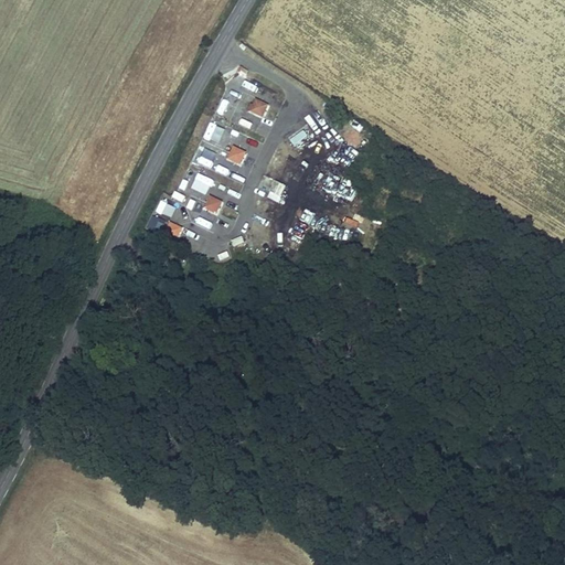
[(255,82),(253,87),(265,91),(267,85),(255,82)]
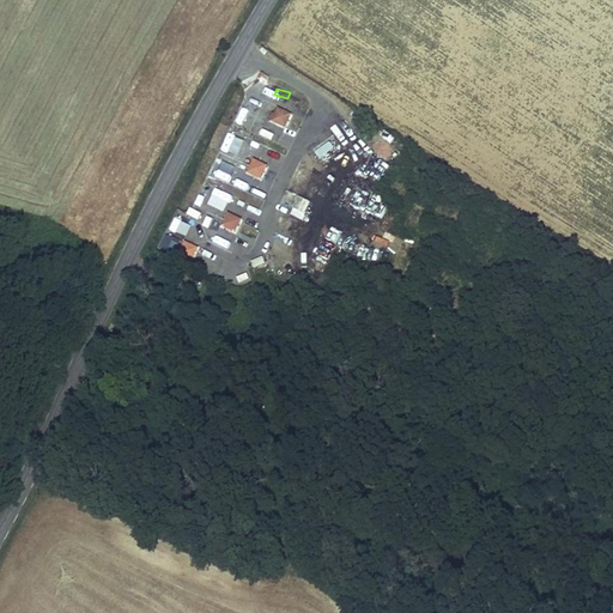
[(252,129),(256,117),(240,110),(235,122),(252,129)]
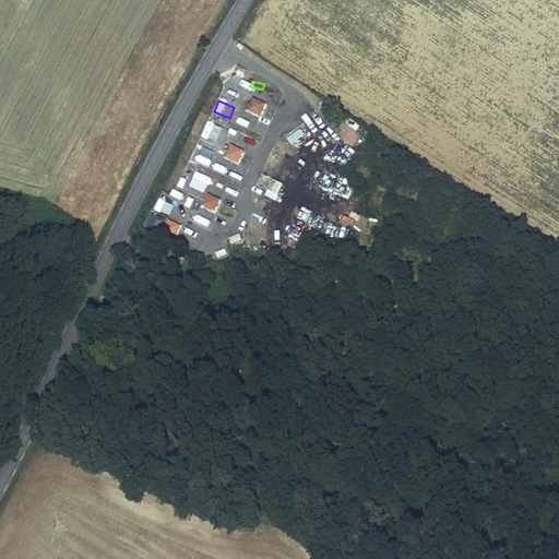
[(256,107),(252,106),(250,111),(259,116),(264,106),(258,103),(256,107)]
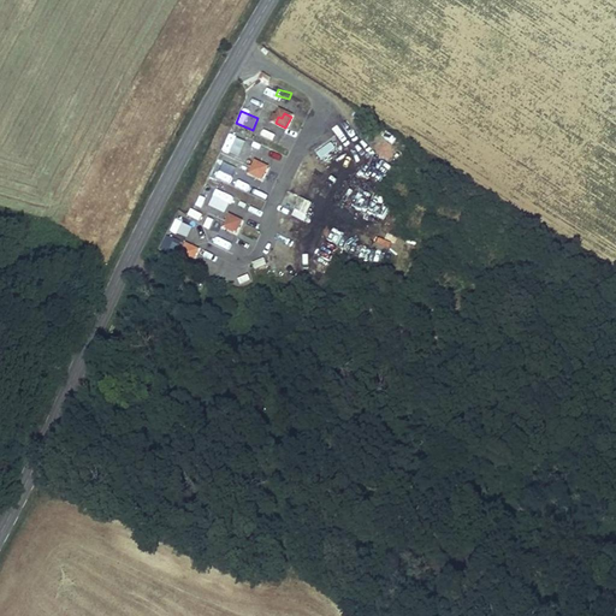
[(220,150),(232,155),(241,135),(230,130),(220,150)]
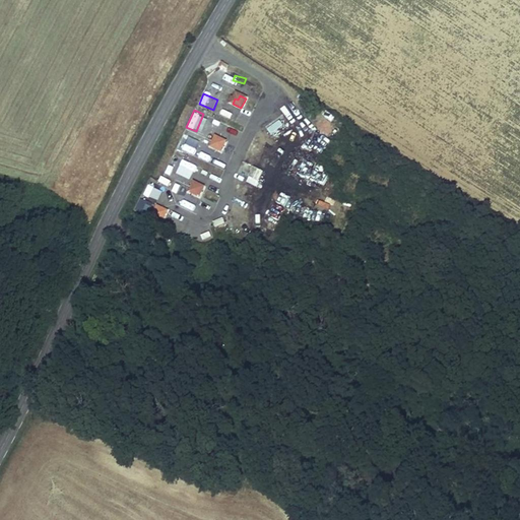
[(286,133),(279,123),(266,131),(273,141),(286,133)]
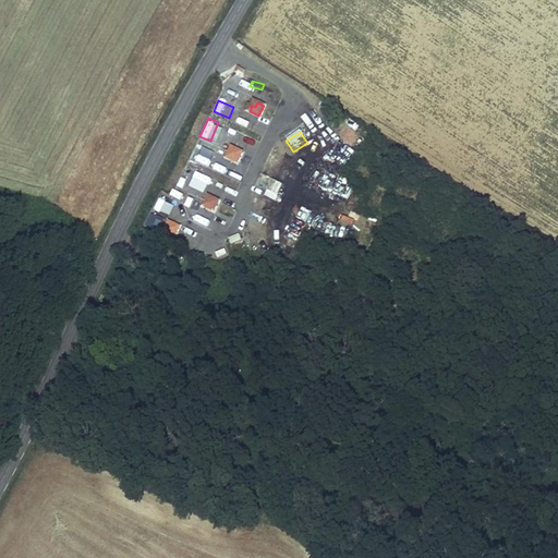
[(193,154),(199,155),(204,144),(197,142),(193,154)]
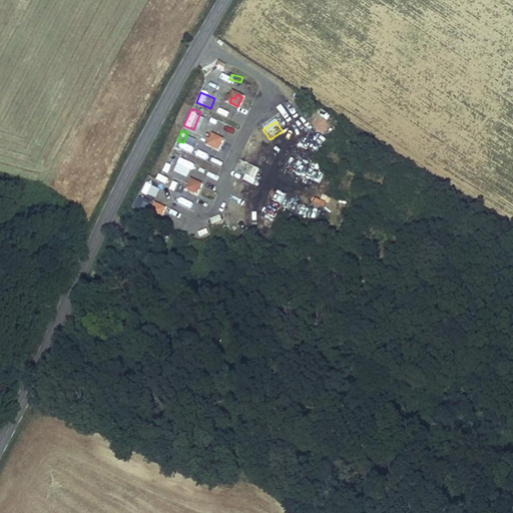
[(210,146),(215,136),(211,135),(207,144),(210,146)]
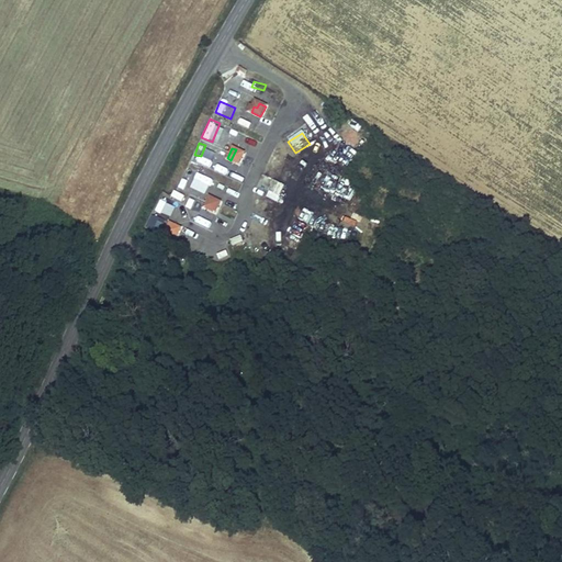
[(206,158),(220,163),(223,155),(210,149),(206,158)]
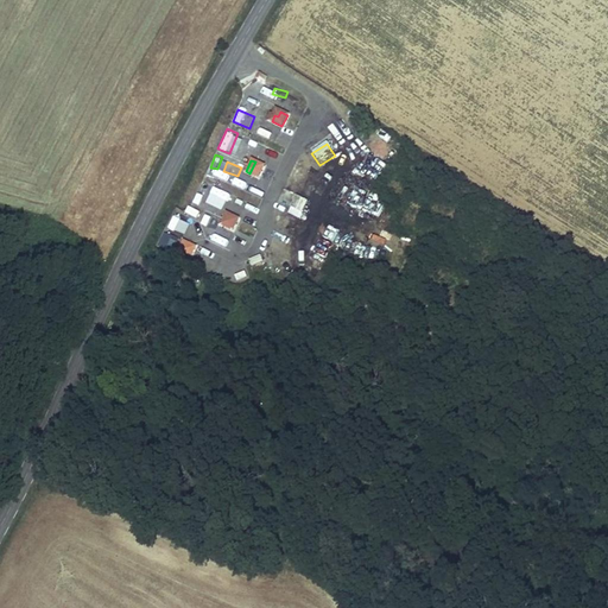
[(257,177),(263,165),(255,162),(249,173),(257,177)]
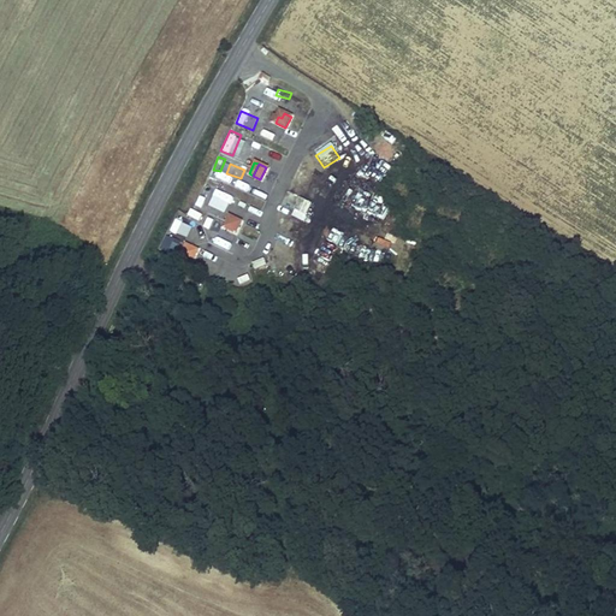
[(225,175),(223,181),(237,185),(240,179),(225,175)]
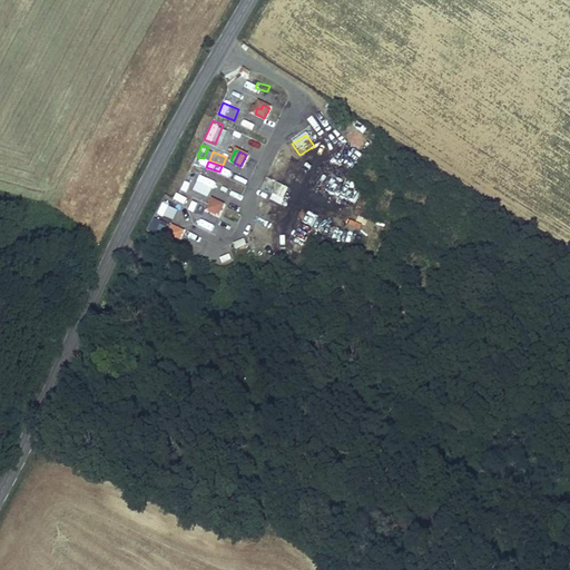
[(278,195),(283,184),(266,177),(262,189),(278,195)]
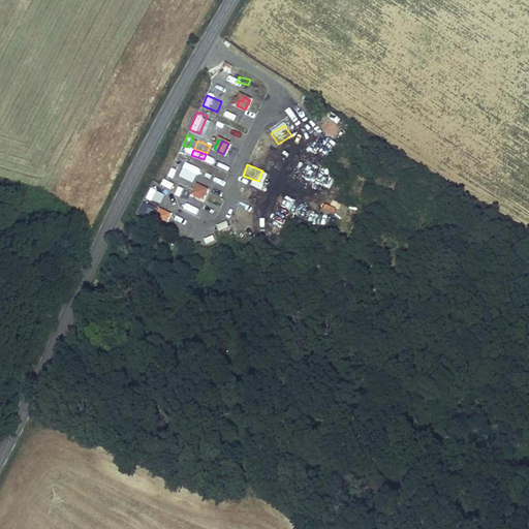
[(194,196),(199,187),(195,185),(190,194),(194,196)]
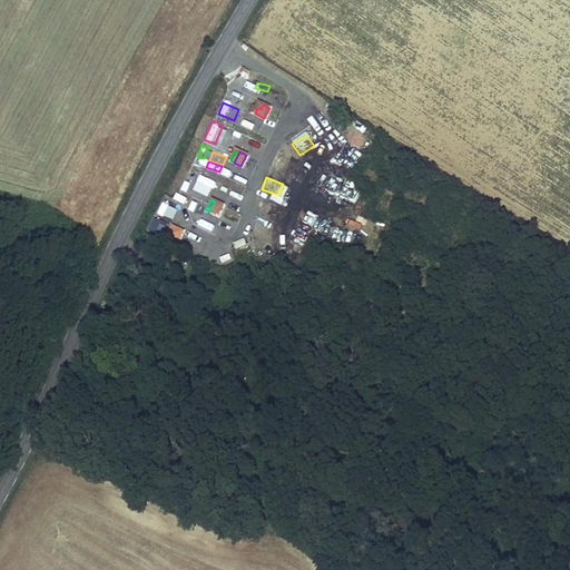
[(216,215),(220,205),(215,202),(209,212),(216,215)]
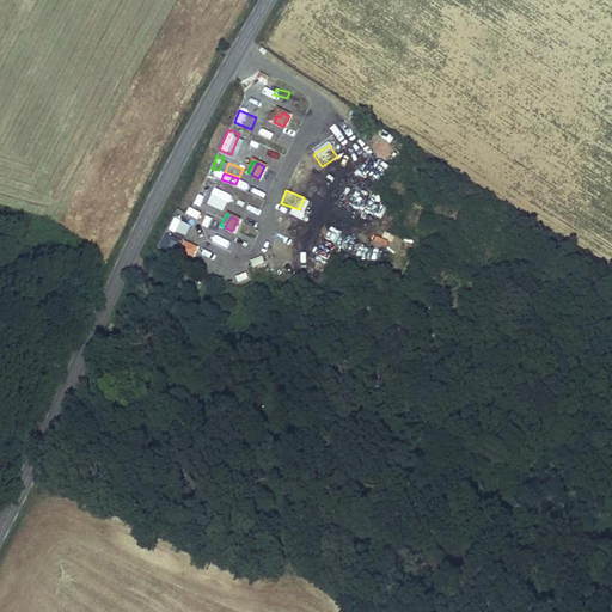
[(194,242),(196,234),(185,230),(183,237),(194,242)]
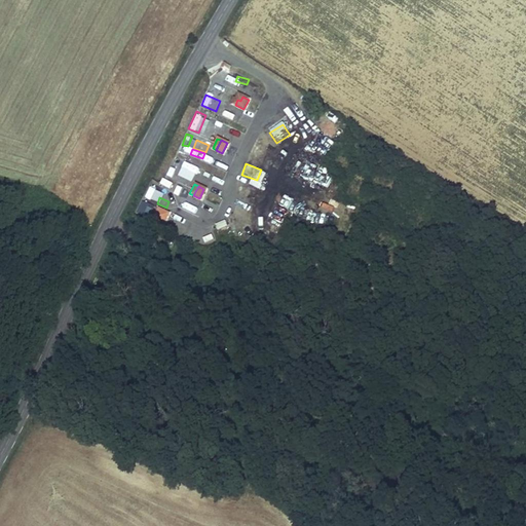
[(184,200),(181,205),(194,212),(196,205),(184,200)]
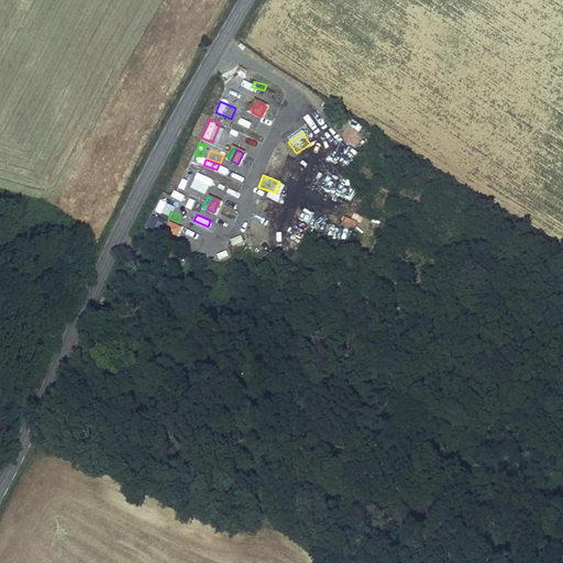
[(178,228),(167,222),(166,227),(176,232),(178,228)]
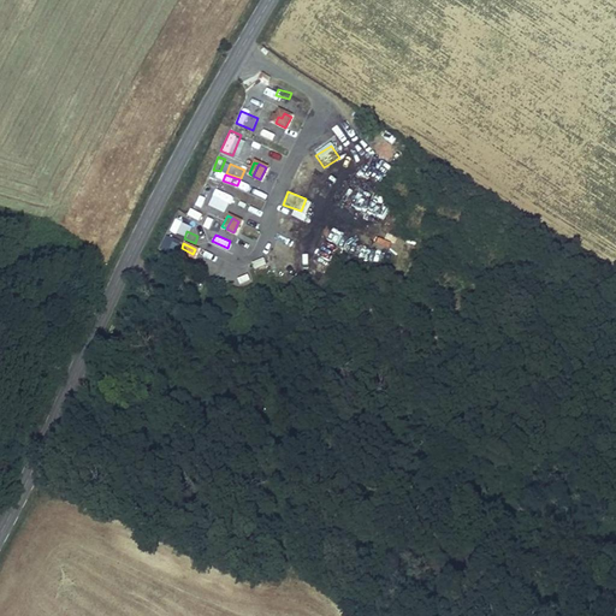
[(189,261),(193,254),(182,248),(178,255),(189,261)]
